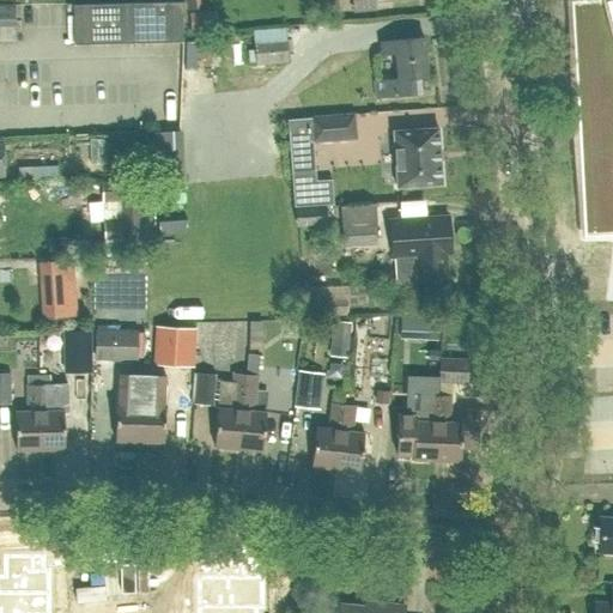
[(182,0),(183,11),(200,8),(199,0),(182,0)]
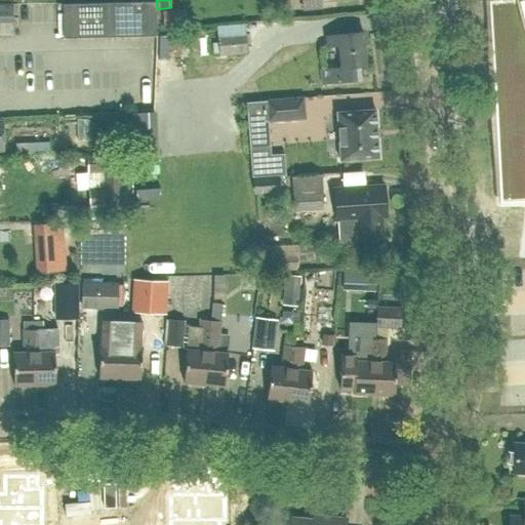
[(301,0),(303,9),(321,7),(320,1),(325,0),(301,0)]
